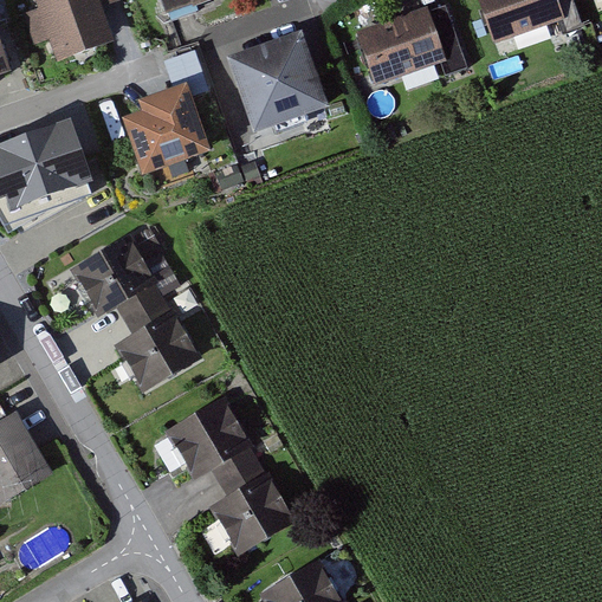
[(32,0),(56,63),(111,43),(96,0),(32,0)]
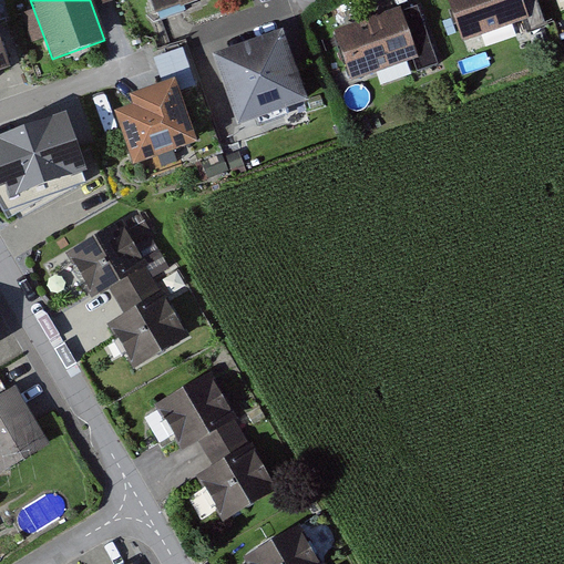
[(445,0),(461,39),(526,16),(521,0),(445,0)]
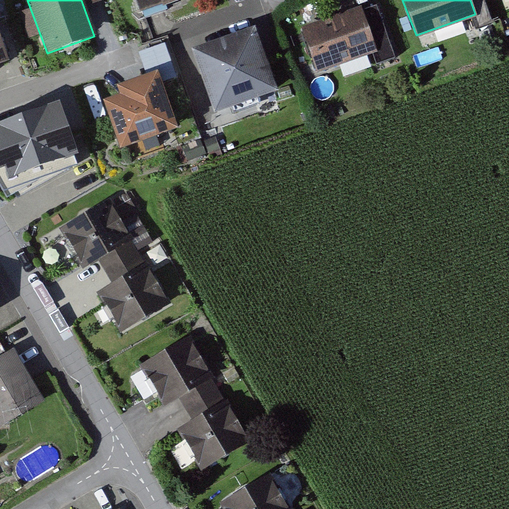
[(375,52),(359,7),(298,29),(315,74),(375,52)]
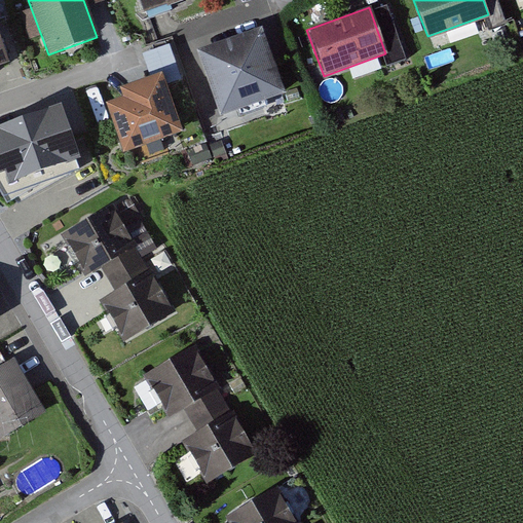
[(262,31),(199,53),(222,115),(285,92),(262,31)]
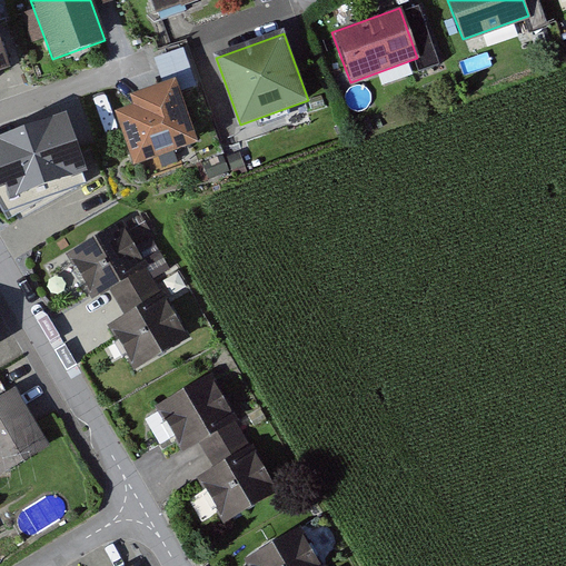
[(0,68),(9,65),(0,40),(0,68)]
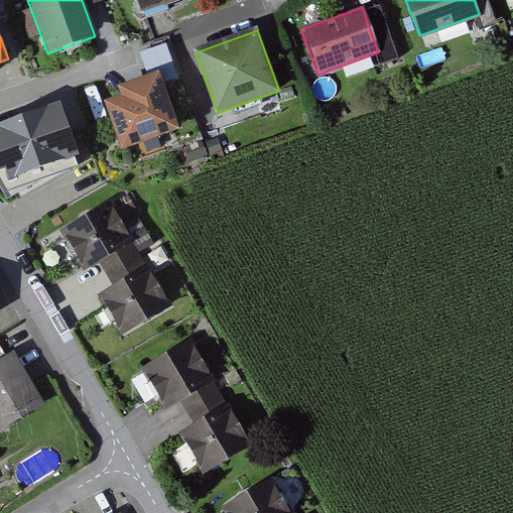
[(119,149),(178,128),(158,74),(99,95),(119,149)]
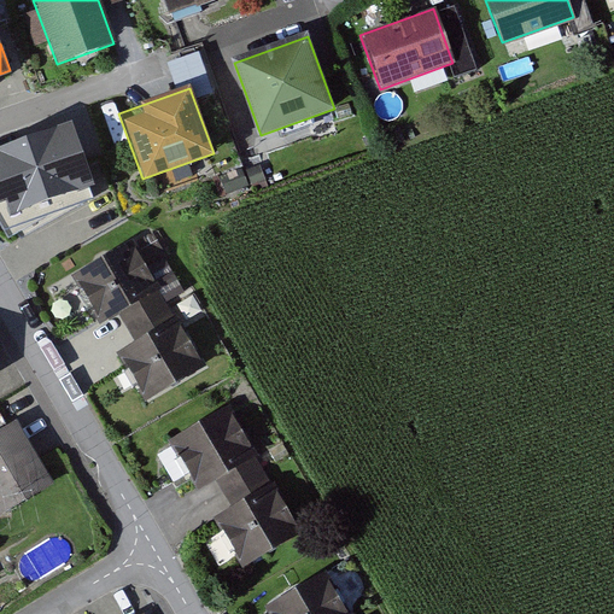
[(65,130),(0,155),(0,229),(89,194),(65,130)]
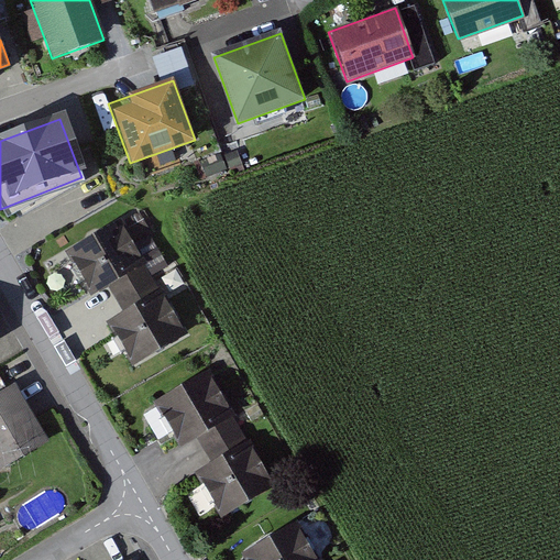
[(64,244),(92,293),(109,283),(145,262),(117,213),(64,244)]
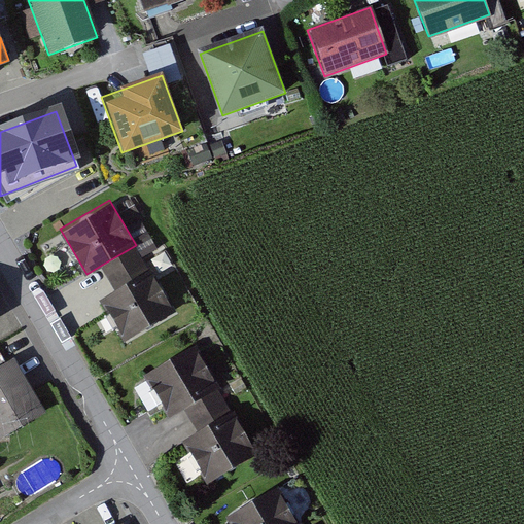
[(115,287),(148,267),(136,245),(102,265),(115,287)]
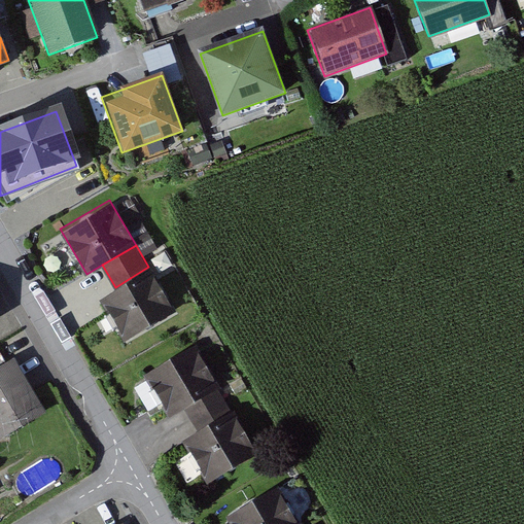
[(99,297),(126,341),(175,312),(148,267),(115,287),(99,297)]
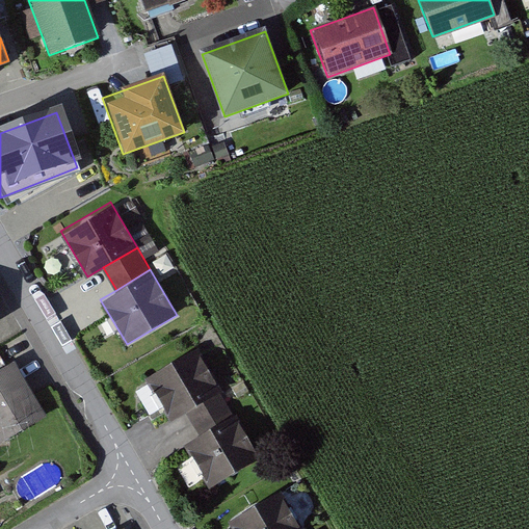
[(143,373),(170,419),(187,410),(220,390),(193,344),(143,373)]
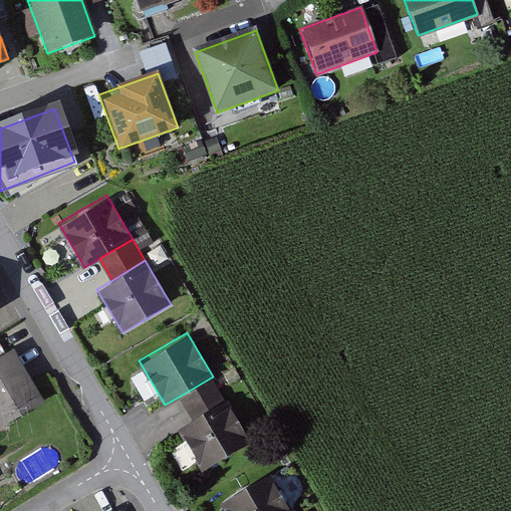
[(11,350),(0,355),(0,425),(41,401),(11,350)]
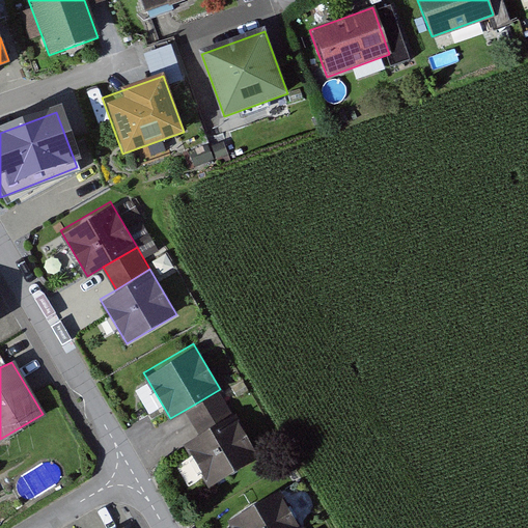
[(199,432),(233,411),(220,389),(187,409),(199,432)]
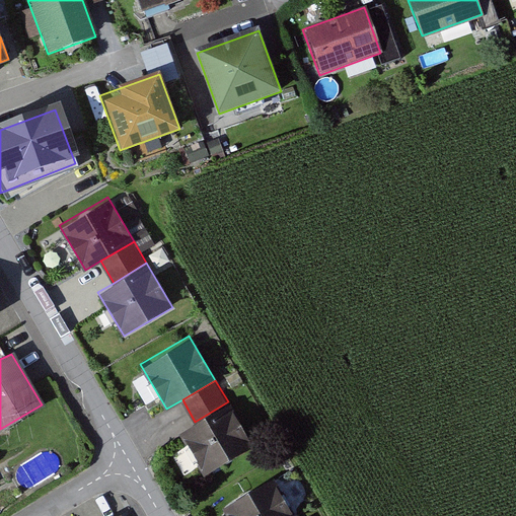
[(179,430),(206,474),(254,446),(228,401),(195,422),(179,430)]
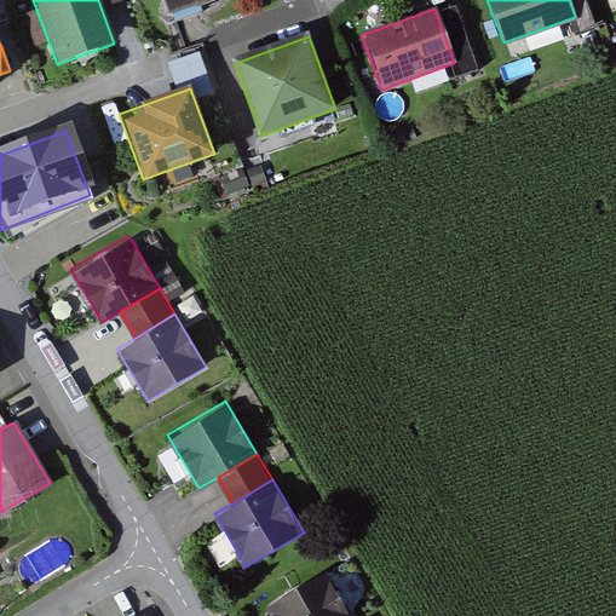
[(265,604),(272,615),(350,615),(323,570),(265,604)]
